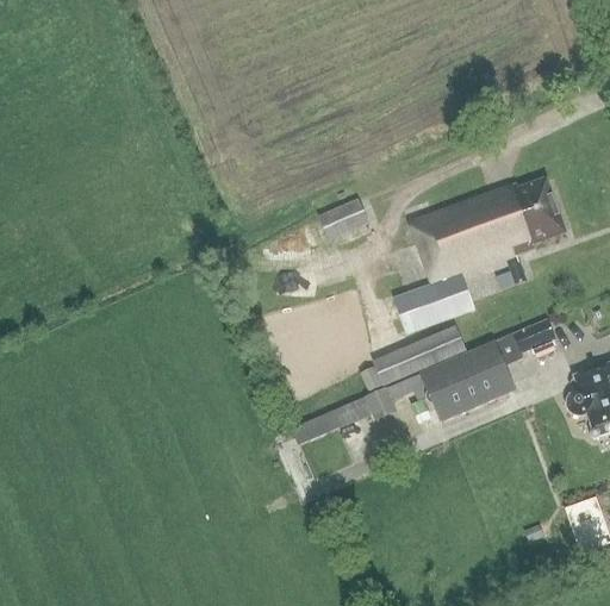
[(461,273),(533,248),(531,242),(564,230),(545,179),(520,188),(517,182),(410,223),(430,283),(393,298),(406,332),(474,308),(461,273)]
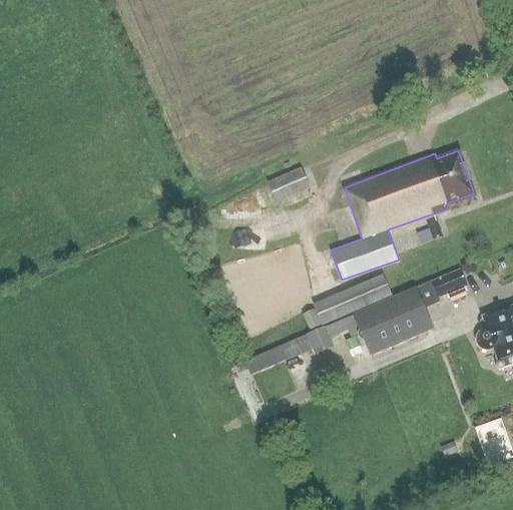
[(302,166),(301,163),(267,178),(277,200),(288,195),(288,196),(311,186),(302,166)]
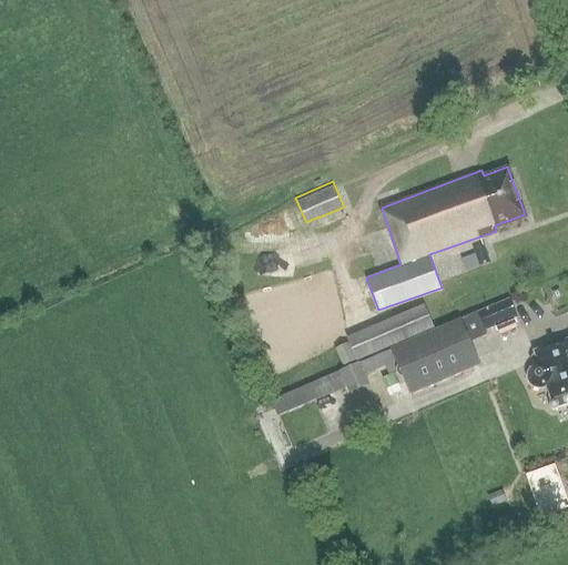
[(479,264),(489,261),(483,245),(474,249),(479,264)]
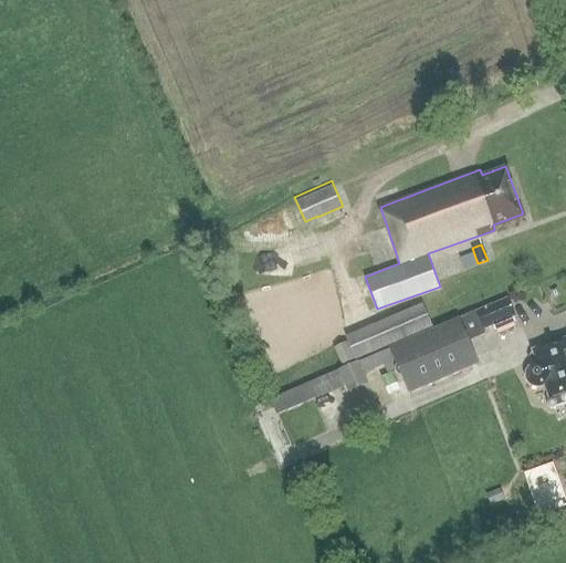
[(391,345),(390,346),(410,392),(478,363),(468,339),(486,331),(484,326),(514,314),(507,296),(459,318),(459,316),(458,318),(391,346),(391,345)]
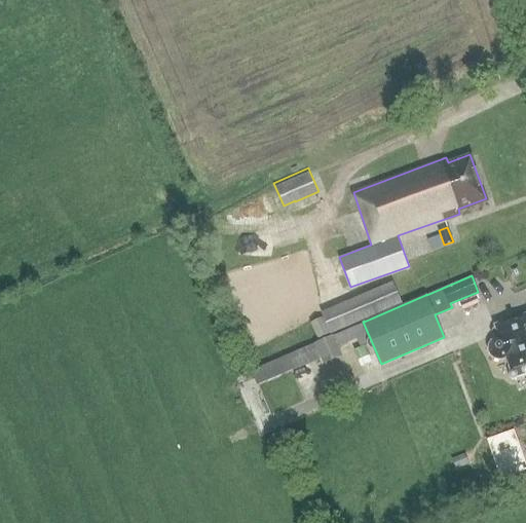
[(330,332),(402,302),(392,279),(321,309),(323,313),(313,318),(321,335),(330,331),(330,332)]
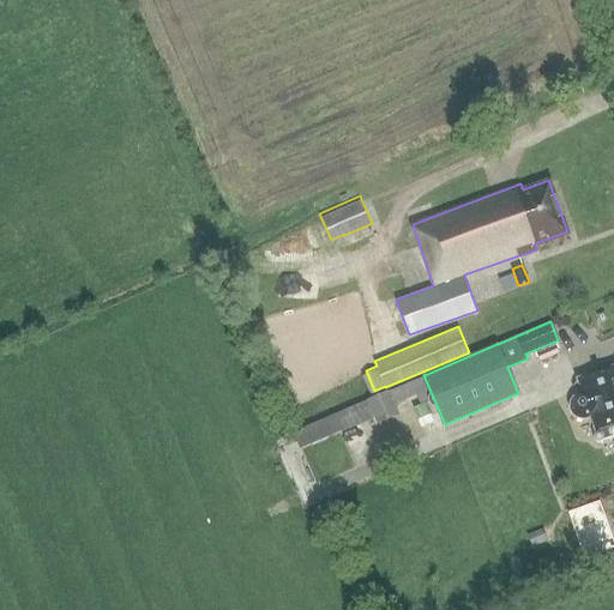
[(571,403),(571,405),(571,406),(572,409),(573,411),(575,411),(576,412),(577,414),(578,415),(579,415),(582,416),(584,416),(587,416),(589,415),(591,415),(596,428),(597,430),(596,432),(595,432),(595,433),(594,433),(594,434),(594,435),(594,436),(594,438),(595,438),(595,439),(596,439),(596,440),(597,440),(599,440),(600,440),(601,440),(602,440),(602,439),(603,439),(603,438),(613,435),(613,434),(613,424),(613,426),(613,422),(613,421),(613,366),(579,378),(583,392),(579,393),(577,394),(576,396),(573,398),(573,399),(572,400),(572,402),(571,403)]
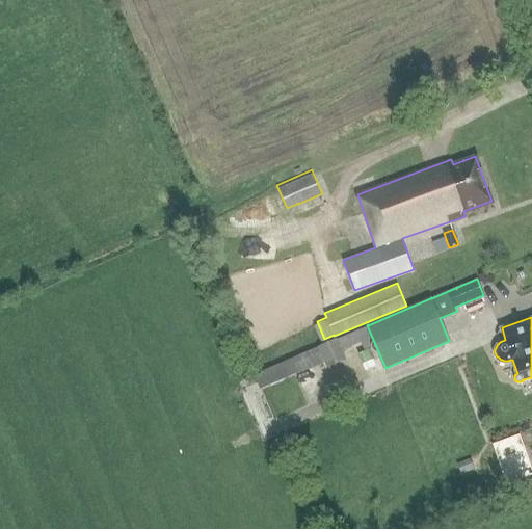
[(531,466),(520,433),(493,444),(507,482),(531,473),(531,466)]
